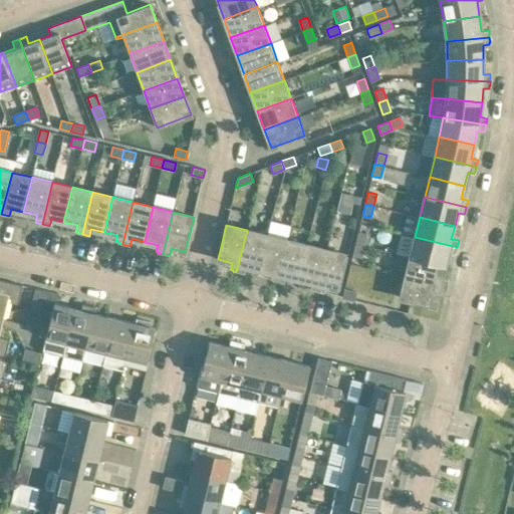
[(246,266),(258,269),(267,235),(247,230),(236,272),(244,273),(246,266)]
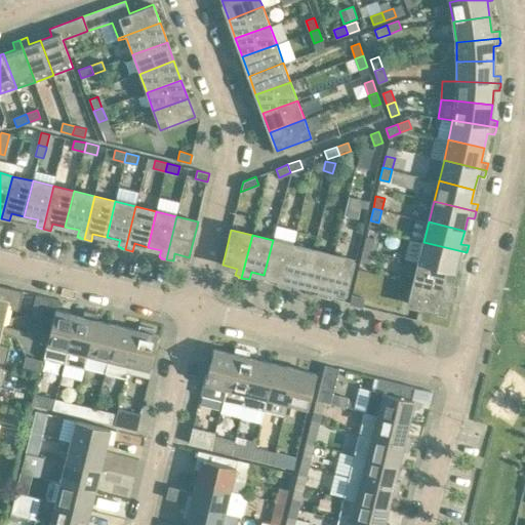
[(366,237),(363,249),(371,251),(374,239),(366,237)]
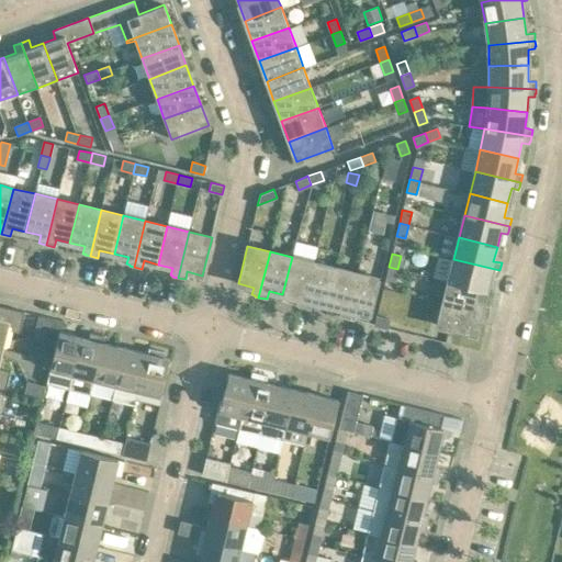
[(292,257),(282,294),(298,299),(295,305),(299,306),(303,307),(314,261),(292,257)]
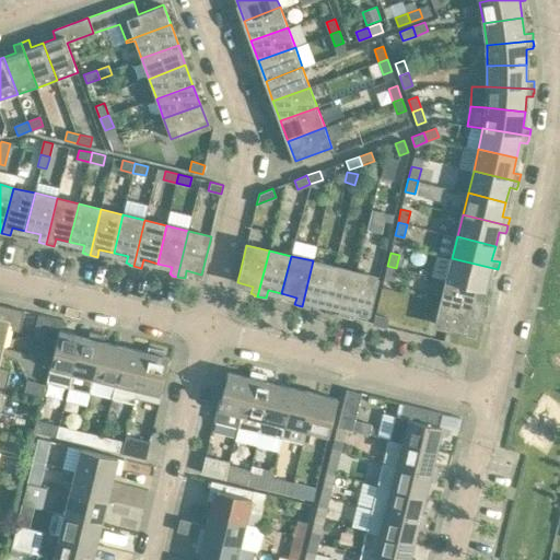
[(452,258),(446,279),(485,289),(488,275),(494,277),(496,273),(497,273),(498,269),(452,258)]
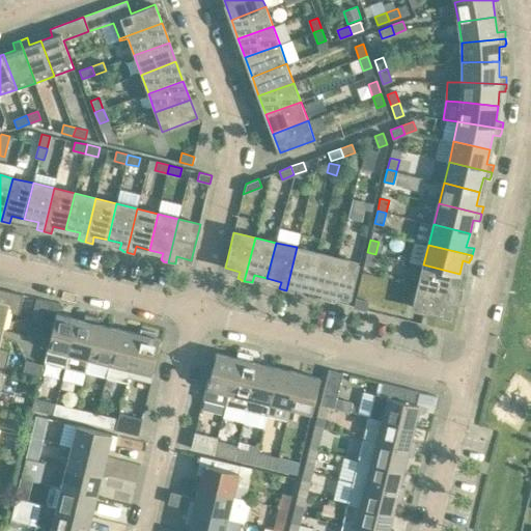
[(295,285),(309,288),(317,252),(297,247),(286,290),(294,292),(295,285)]
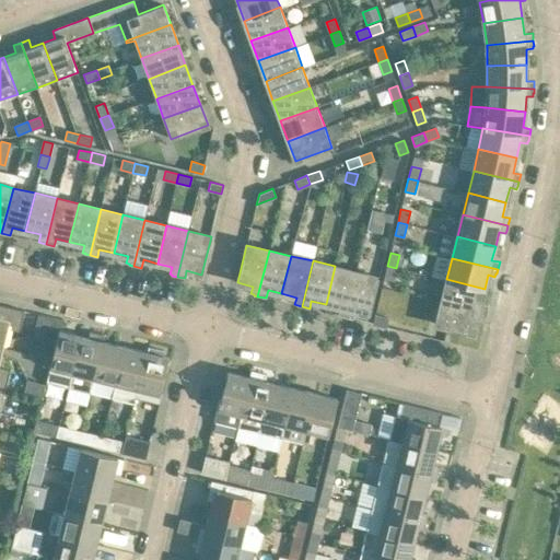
[(335,266),(326,304),(339,307),(338,315),(340,315),(340,316),(346,317),(357,271),(335,266)]
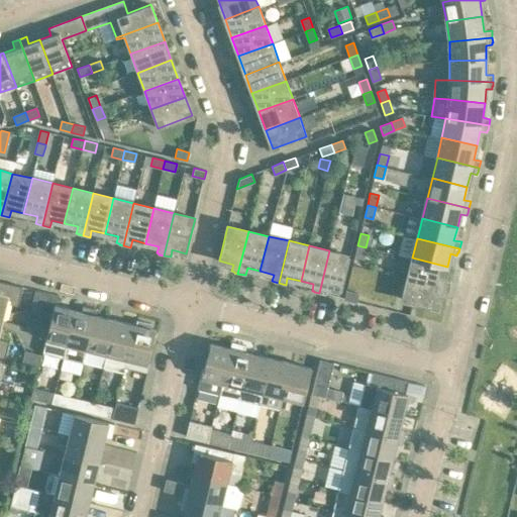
[(357,245),(354,256),(364,259),(366,247),(357,245)]
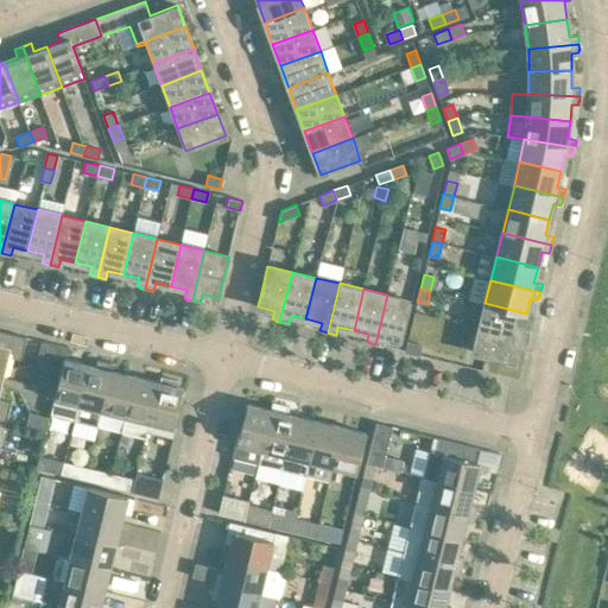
[(431,292),(428,305),(441,309),(444,295),(431,292)]
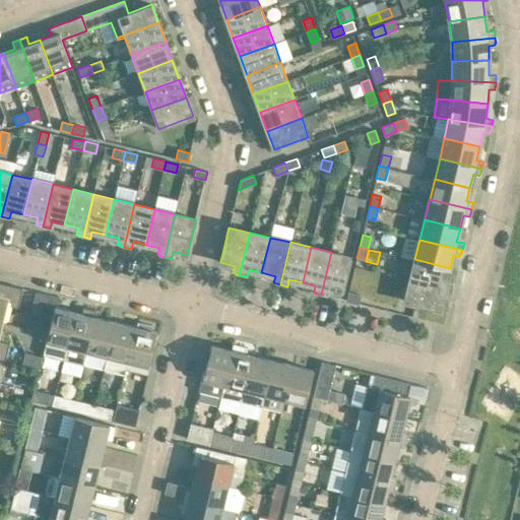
[(321,295),(327,297),(329,289),(343,293),(351,257),(331,252),(321,295)]
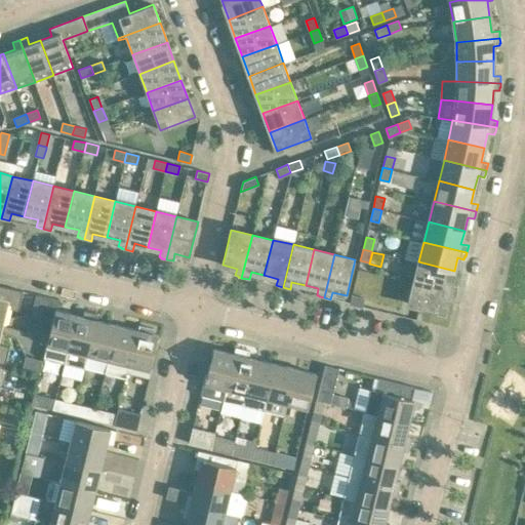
[(413,283),(456,293),(458,286),(451,284),(454,271),(418,261),(413,283)]
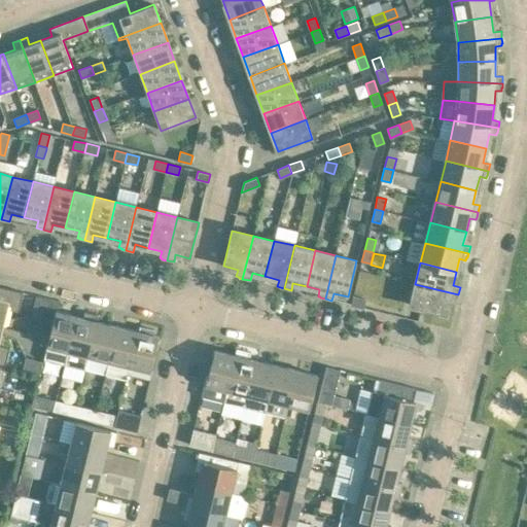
[(410,306),(421,308),(446,314),(449,300),(456,301),(457,299),(458,294),(415,284),(410,306)]
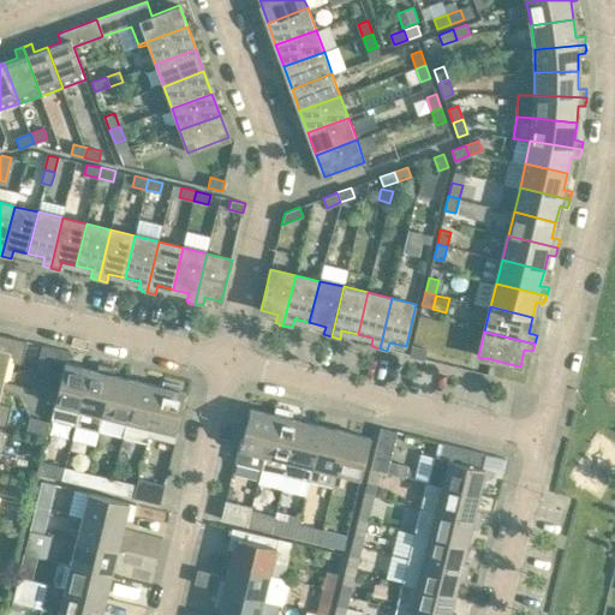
[(22,364),(27,341),(0,334),(0,381),(1,381),(6,360),(22,364)]
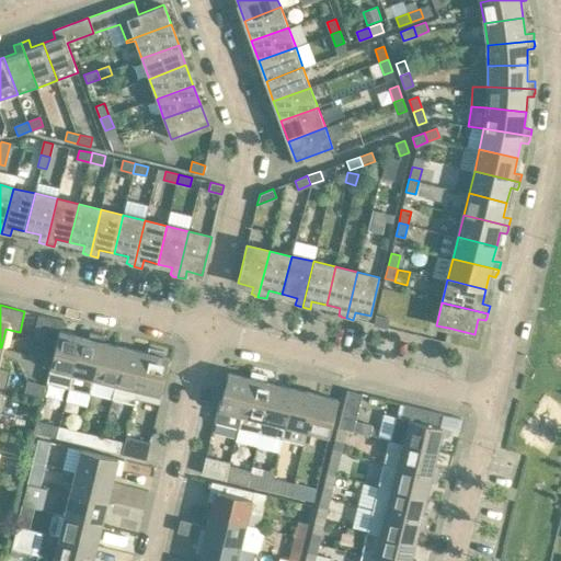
[(58,334),(59,331),(61,321),(38,315),(35,329),(58,334)]
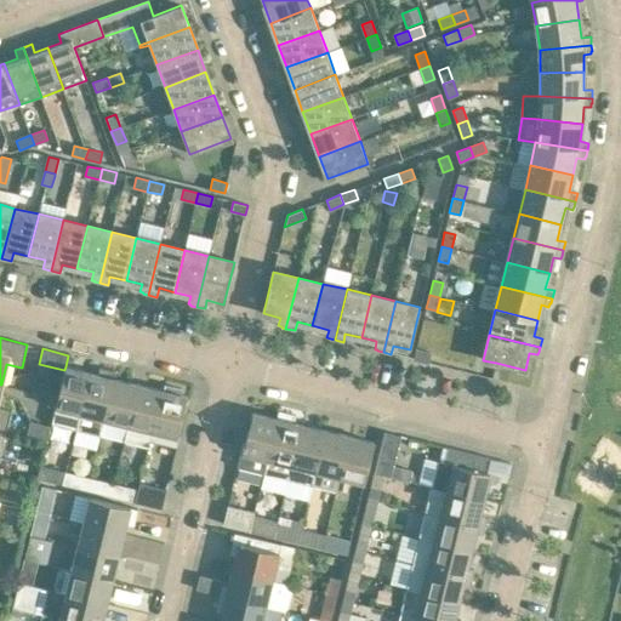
[(431,353),(416,349),(414,359),(428,363),(431,353)]
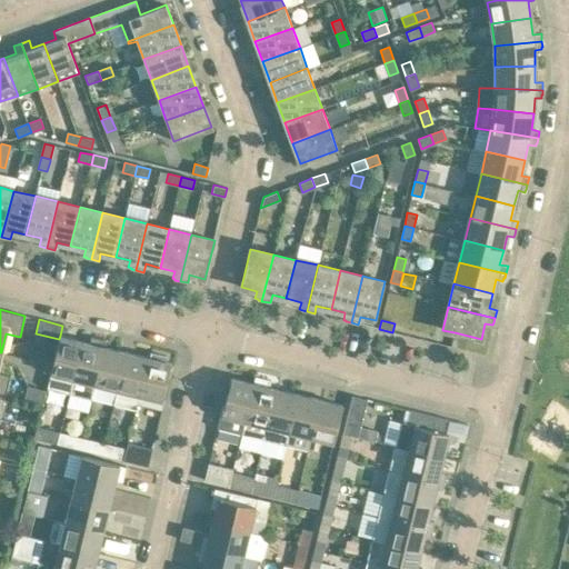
[(82,341),(60,336),(59,339),(47,388),(70,393),(82,341)]
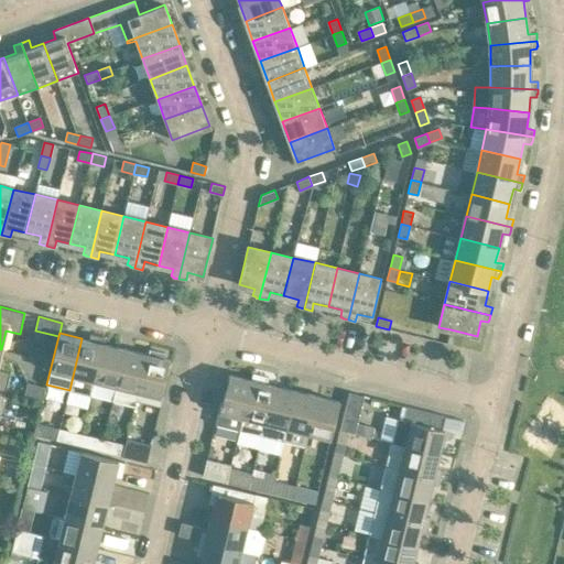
[(82,338),(69,390),(91,396),(106,337),(90,334),(89,340),(82,338)]
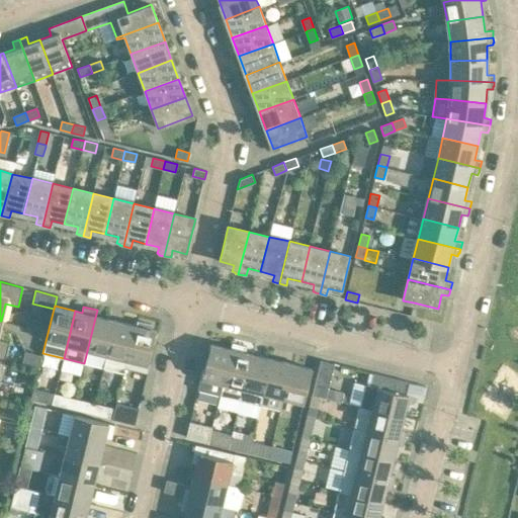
[(97,310),(84,363),(104,368),(115,321),(96,316),(97,310)]
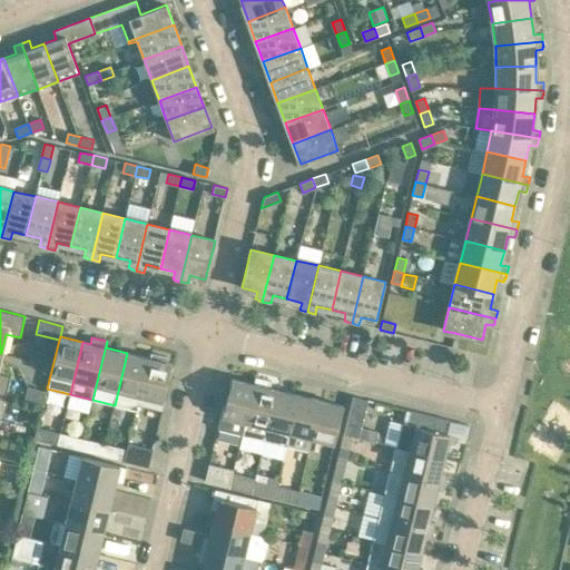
[(0,395),(6,396),(10,376),(0,373),(0,356),(1,353),(0,353),(0,395)]
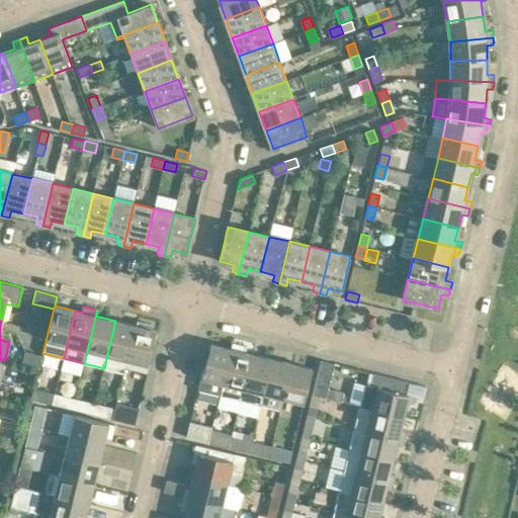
[(123,373),(125,367),(136,326),(115,321),(104,368),(123,373)]
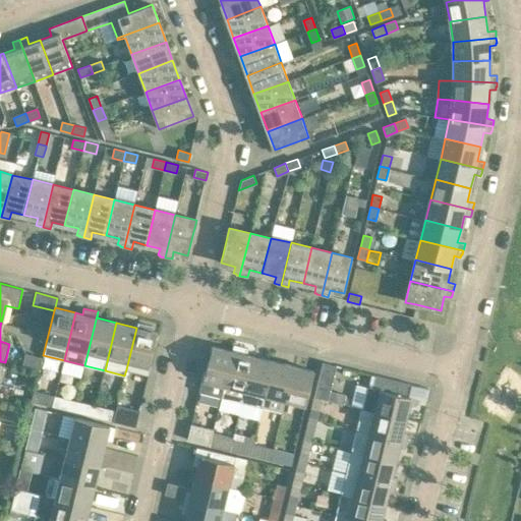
[(149,366),(157,333),(151,331),(152,326),(137,323),(136,328),(126,369),(149,374),(151,366),(149,366)]
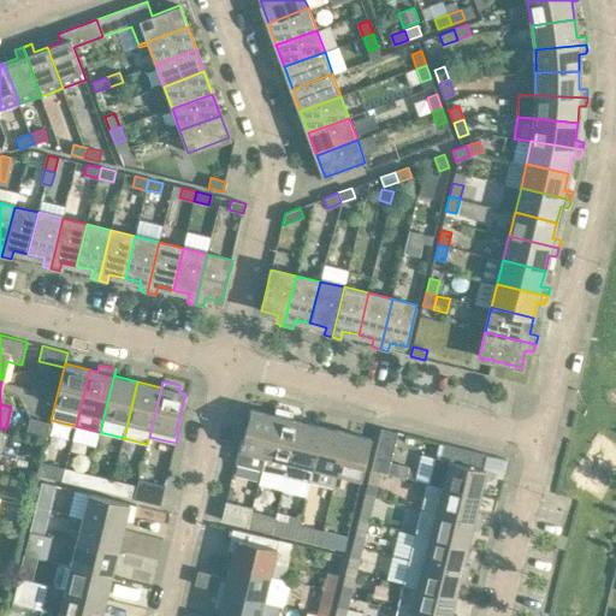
[(274,415),(261,471),(285,477),(298,421),(291,419),(294,412),(277,408),(276,415),(274,415)]
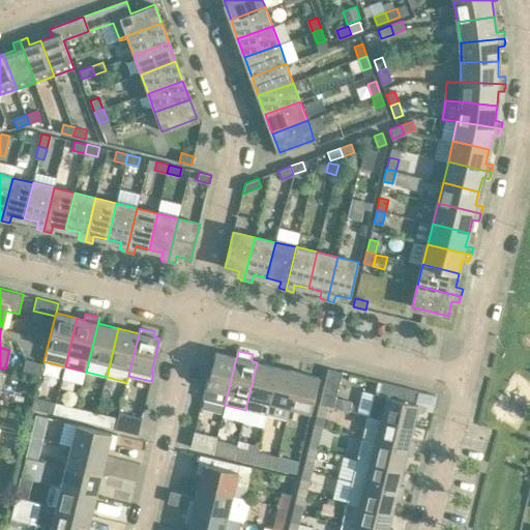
[(209,378),(207,378),(202,399),(225,405),(236,357),(215,352),(209,378)]
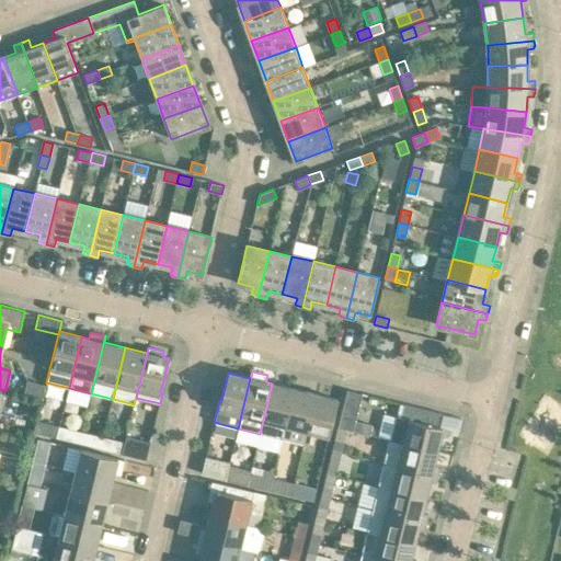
[(43,398),(46,382),(29,378),(25,393),(43,398)]
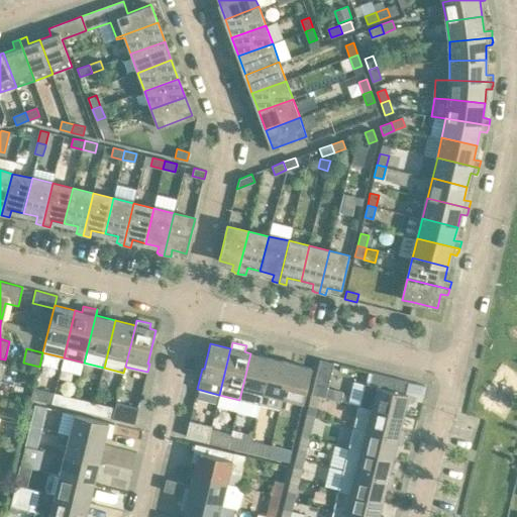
[(271,357),(250,353),(239,400),(260,405),(271,357)]
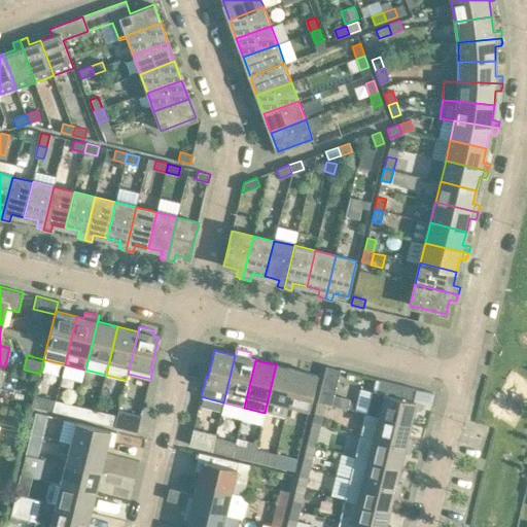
[(285,417),(288,405),(296,370),(276,364),(265,413),(285,417)]
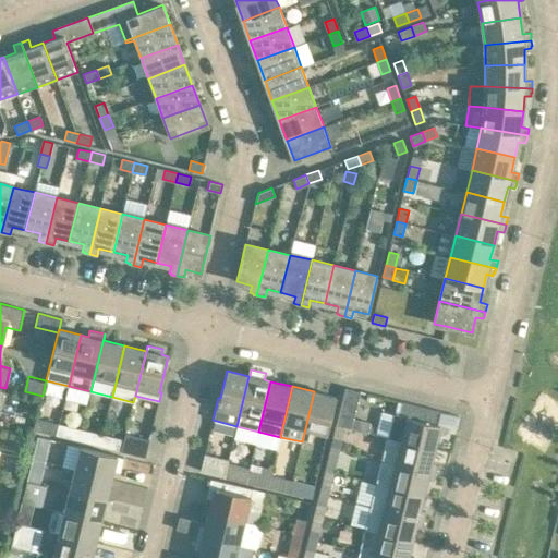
[(351,428),(361,392),(346,388),(336,425),(351,428)]
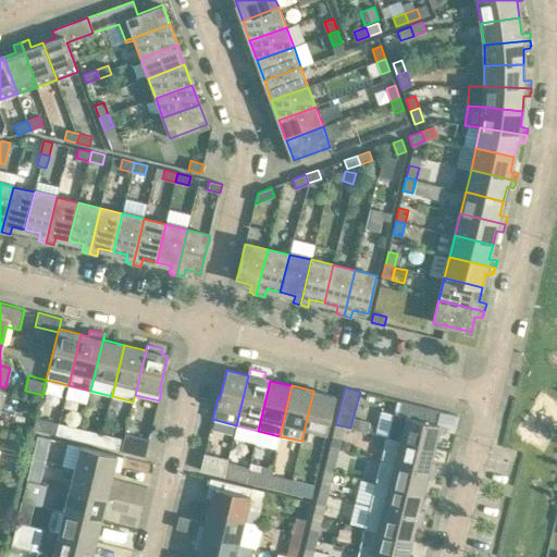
[(305,428),(326,433),(335,396),(313,391),(305,428)]
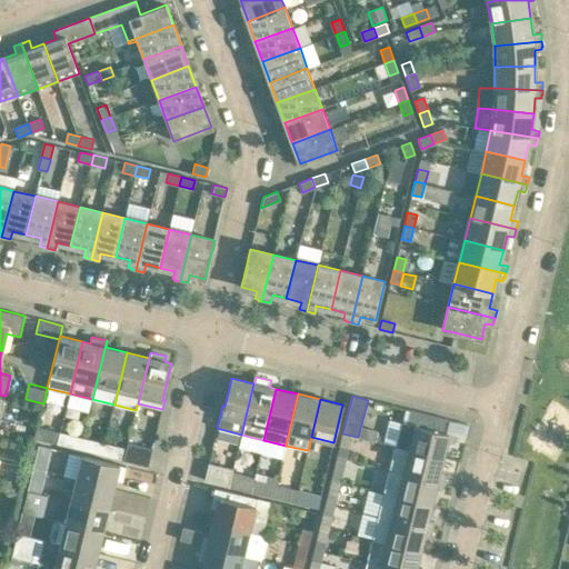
[(396,447),(409,450),(442,458),(447,442),(452,443),(455,436),(446,433),(449,420),(409,410),(406,423),(402,422),(396,447)]
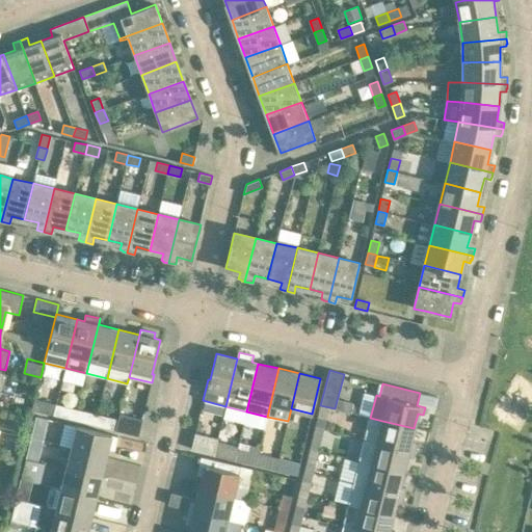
[(32,409),(53,415),(56,404),(35,399),(32,409)]
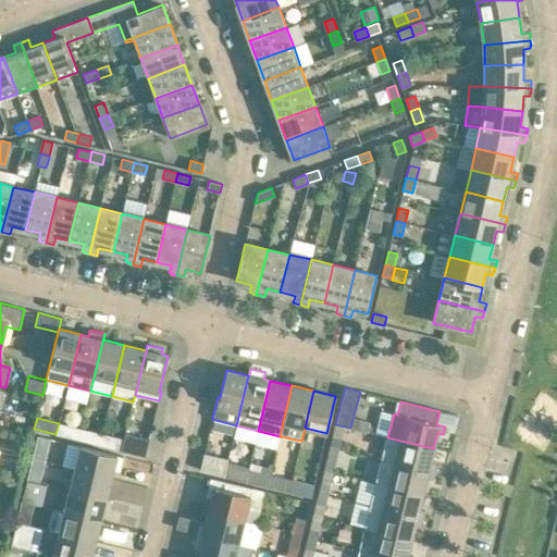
[(81,429),(59,423),(56,434),(77,440),(81,429)]
